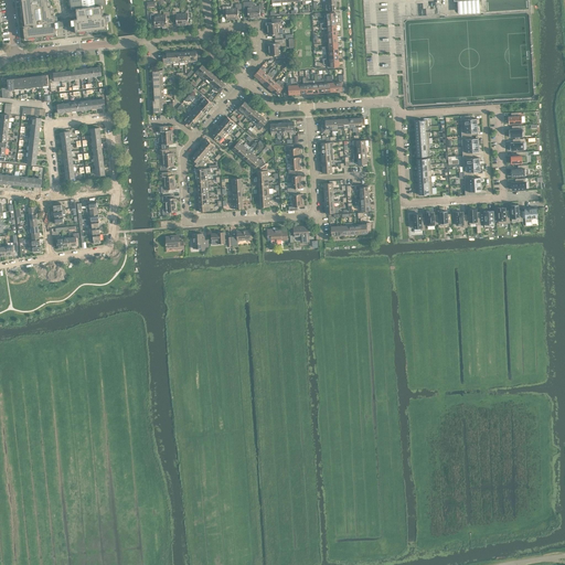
[(20,0),(23,25),(24,25),(24,27),(24,28),(25,40),(57,35),(56,28),(75,24),(76,33),(108,30),(107,21),(106,14),(103,16),(102,4),(107,4),(106,0),(70,0),(72,9),(73,9),(76,8),(77,18),(74,19),(62,21),(55,21),(54,13),(52,13),(51,6),(49,6),(48,0),(20,0)]
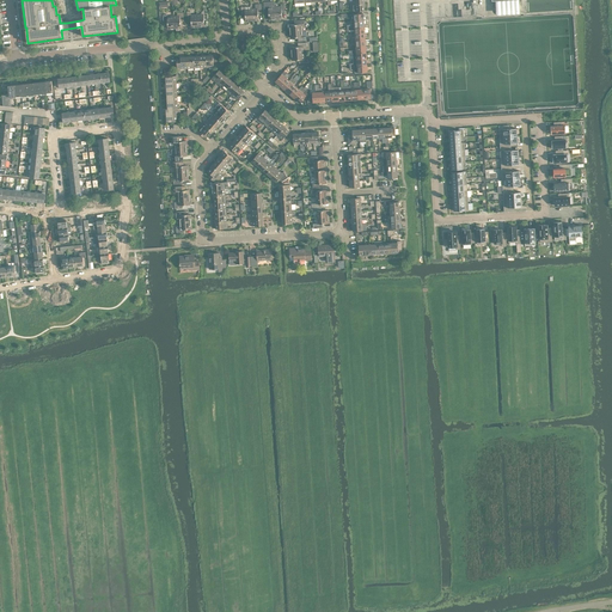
[(519,0),(495,0),(496,14),(520,13),(519,0)]
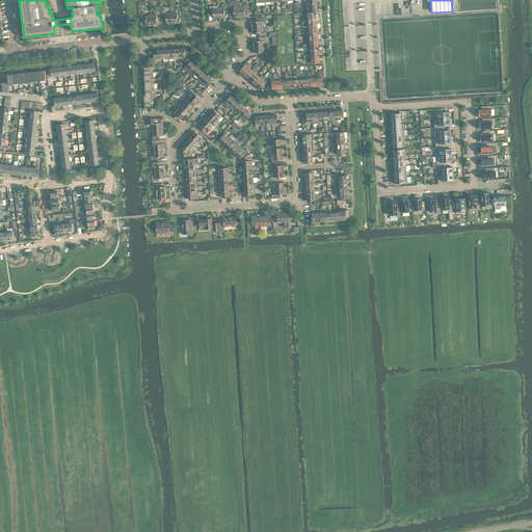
[(222,7),(218,7),(219,18),(224,18),(224,11),(228,11),(227,3),(221,3),(222,7)]
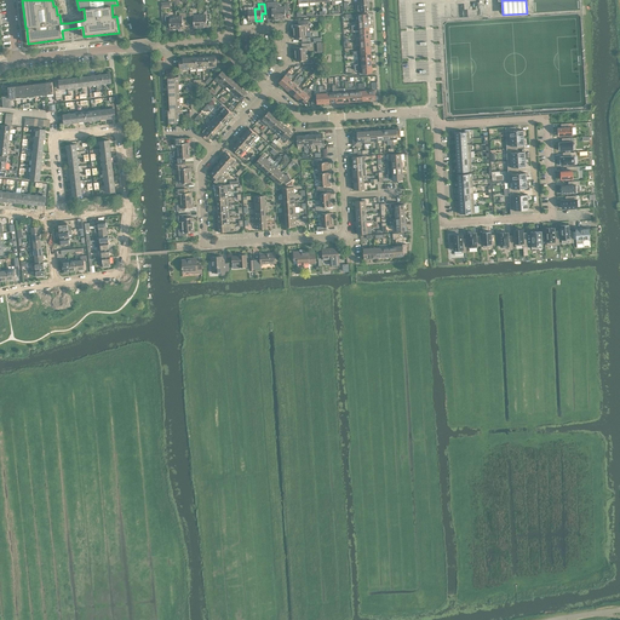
[(285,6),(279,7),(279,19),(286,19),(285,12),(288,12),(288,4),(285,4),(285,6)]
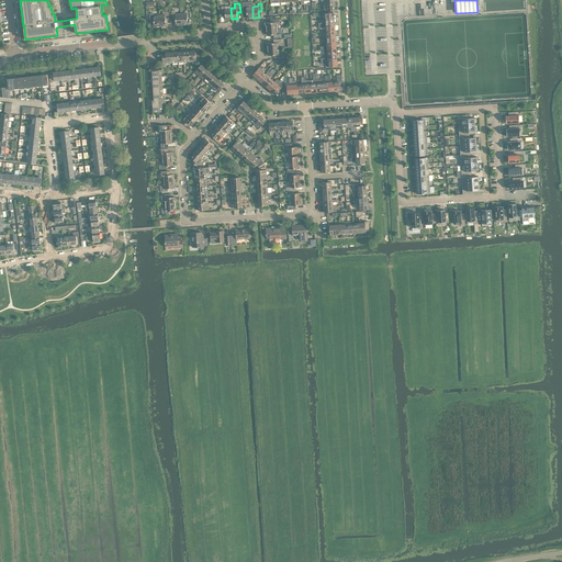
[(247,18),(253,18),(253,7),(249,7),(249,4),(243,4),(243,12),(246,12),(247,18)]
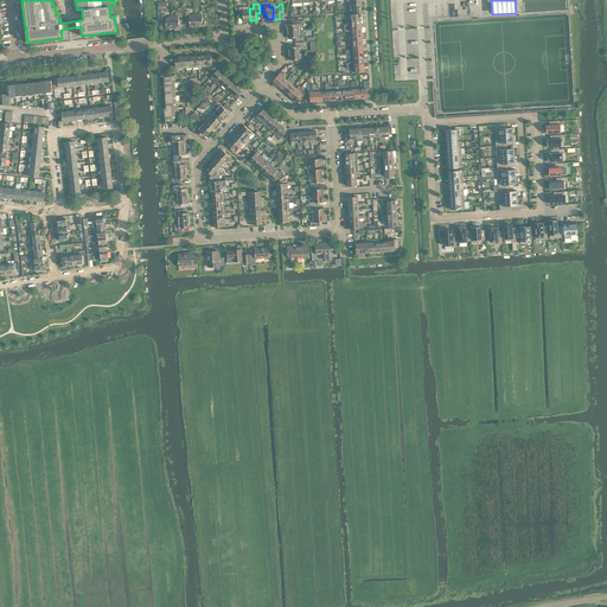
[(249,6),(242,6),(238,7),(240,14),(243,14),(243,21),(250,20),(249,8),(249,6)]
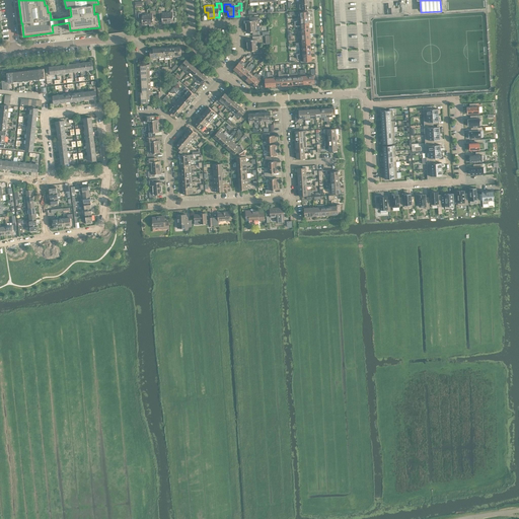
[(172,12),(167,12),(167,22),(173,22),(172,16),(175,16),(175,8),(172,8),(172,12)]
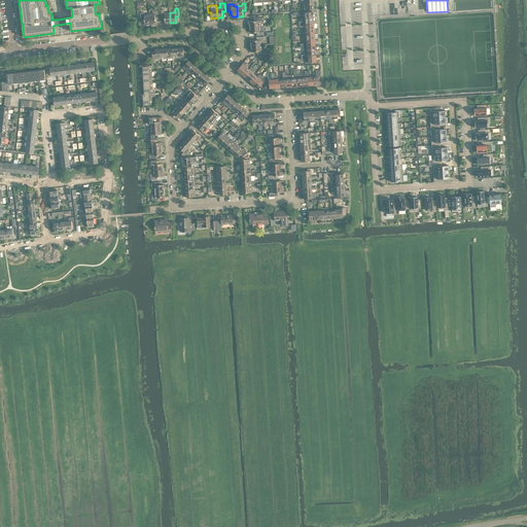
[(165,24),(170,23),(170,12),(165,12),(164,9),(161,9),(162,18),(164,18),(165,24)]
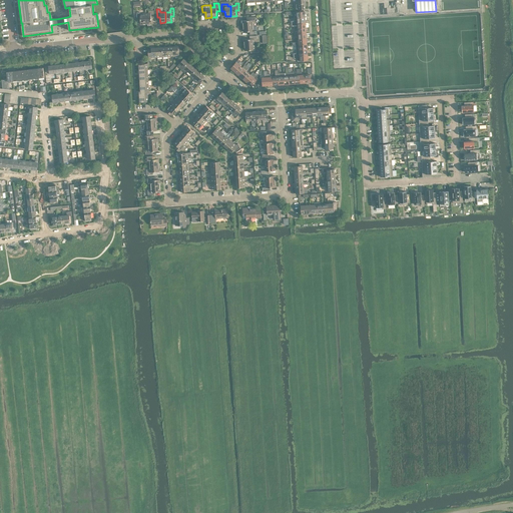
[(148,13),(145,13),(146,24),(151,23),(151,18),(154,17),(153,10),(148,11),(148,13)]
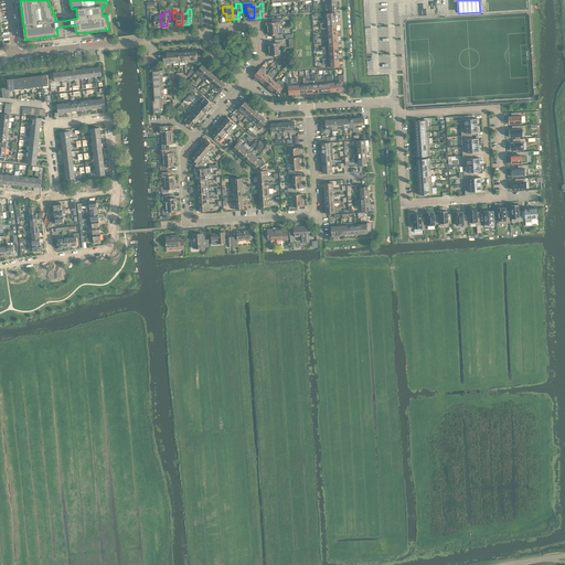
[(155,27),(161,27),(160,14),(155,16),(155,13),(150,13),(151,20),(155,20),(155,27)]
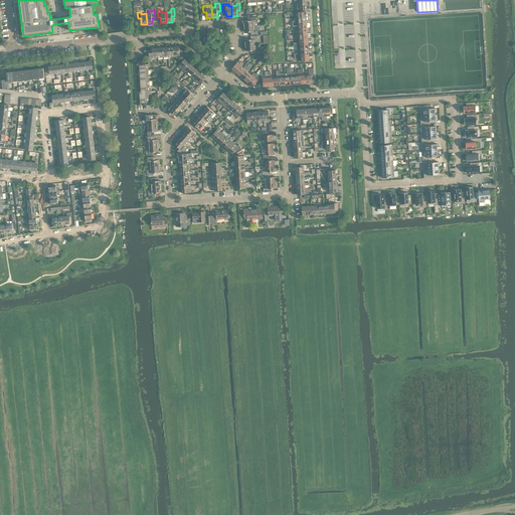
[(255,22),(255,20),(255,17),(249,17),(249,20),(243,21),(243,26),(254,25),(254,22),(255,22)]
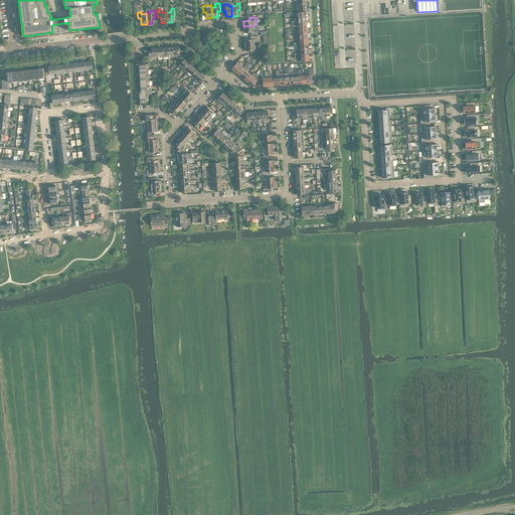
[(254,25),(243,26),(244,32),(250,31),(250,34),(258,34),(258,30),(254,30),(254,25)]
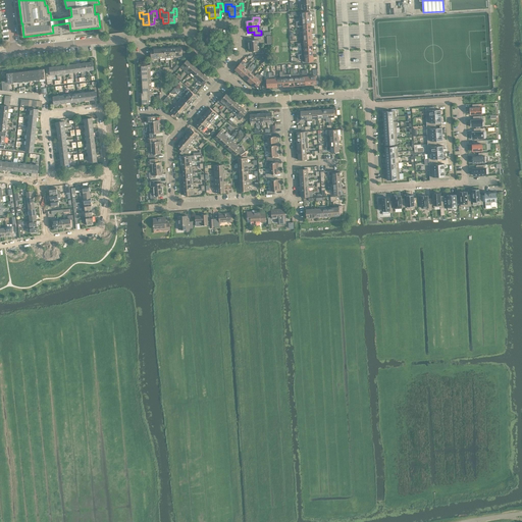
[(249,46),(259,45),(259,40),(262,40),(261,37),(254,37),(254,40),(248,40),(249,46)]
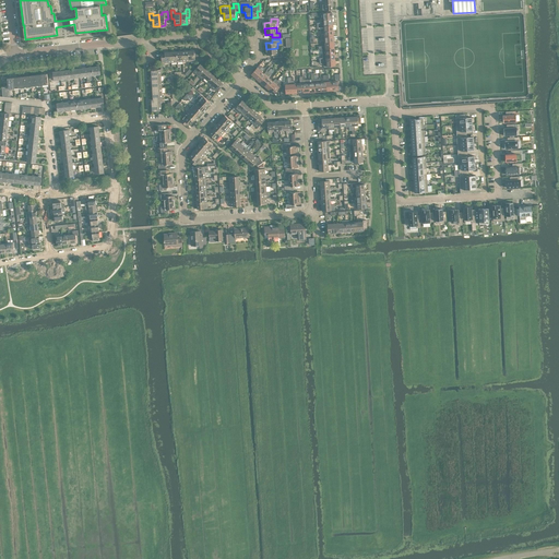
[(282,57),(281,54),(281,51),(280,51),(277,51),(277,48),(266,49),(266,55),(273,55),(273,58),(282,57)]
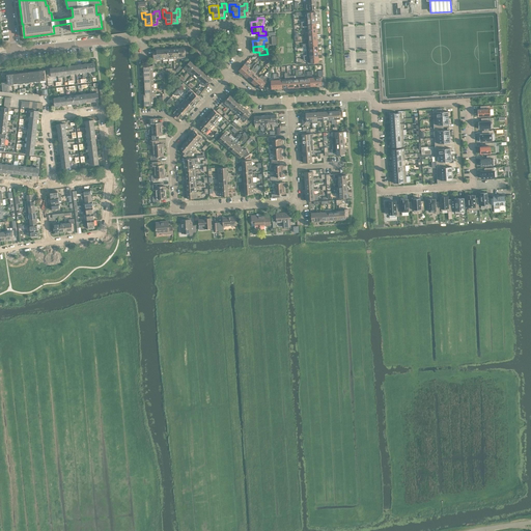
[(185,54),(189,53),(188,48),(185,48),(185,47),(180,47),(180,48),(178,48),(179,58),(185,58),(185,54)]
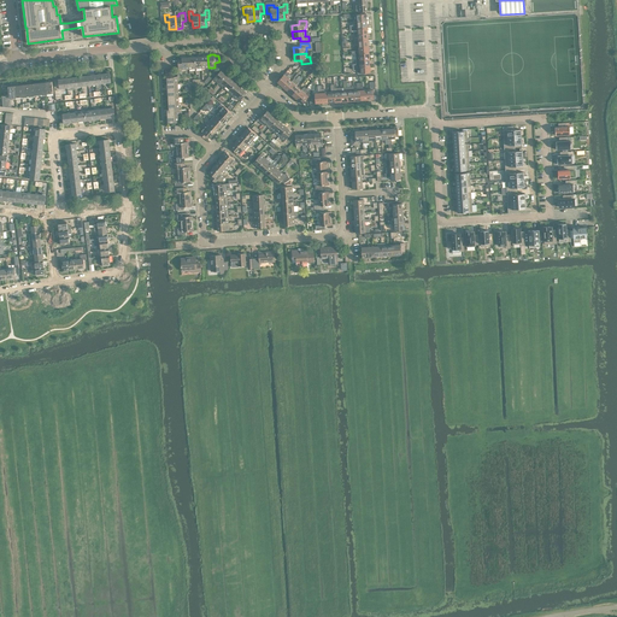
[(177,71),(180,74),(181,72),(182,70),(189,69),(188,57),(180,57),(180,58),(177,58),(178,69),(177,71)]
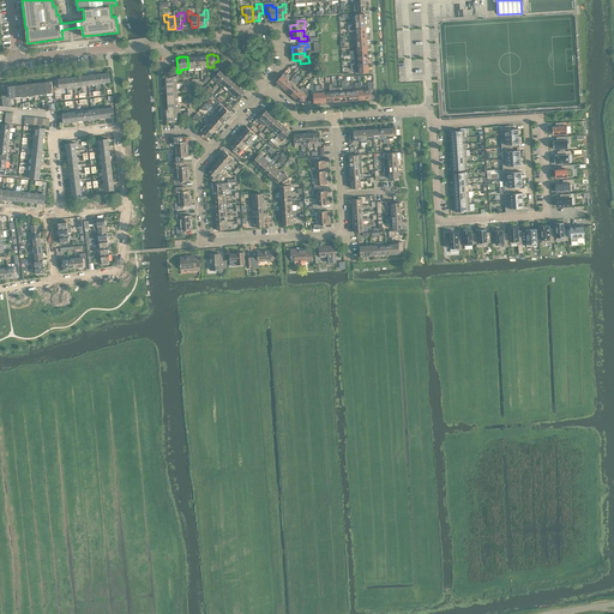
[(220,70),(212,78),(217,83),(226,74),(220,70)]
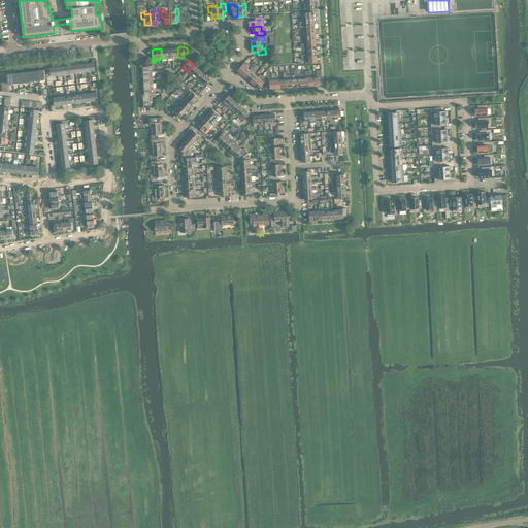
[(245,61),(237,70),(241,74),(248,67),(244,65),(246,63),(245,61)]
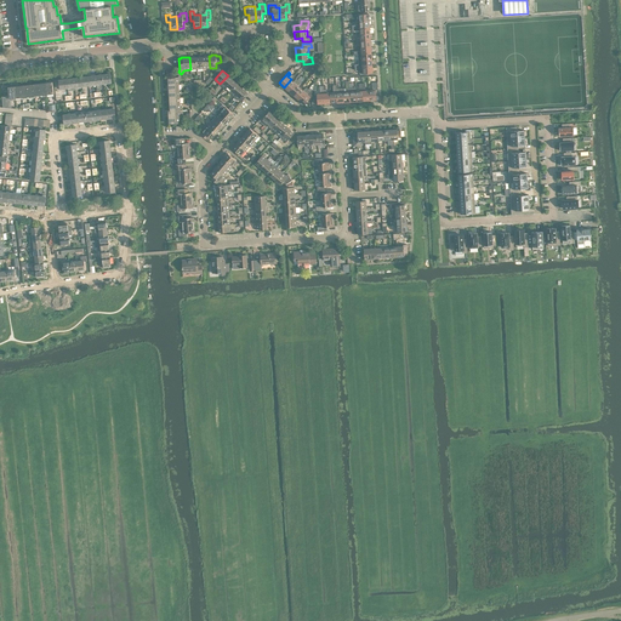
[(220,84),(224,87),(233,79),(228,75),(220,84)]
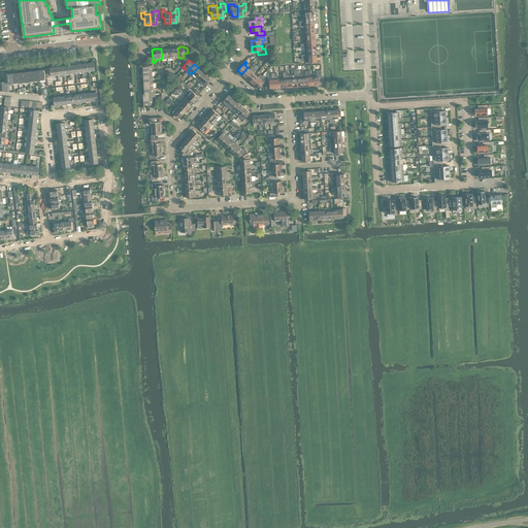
[(191,74),(195,78),(202,71),(198,67),(191,74)]
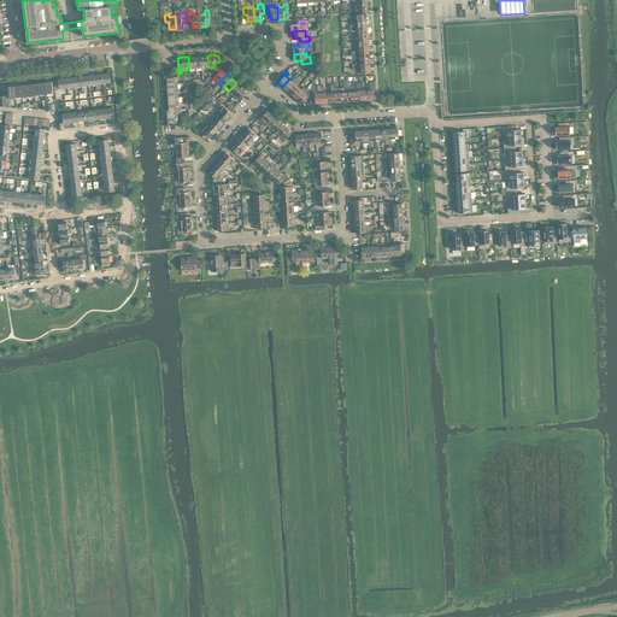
[(289,78),(282,87),(287,90),(297,81),(294,78),(292,81),(289,78)]
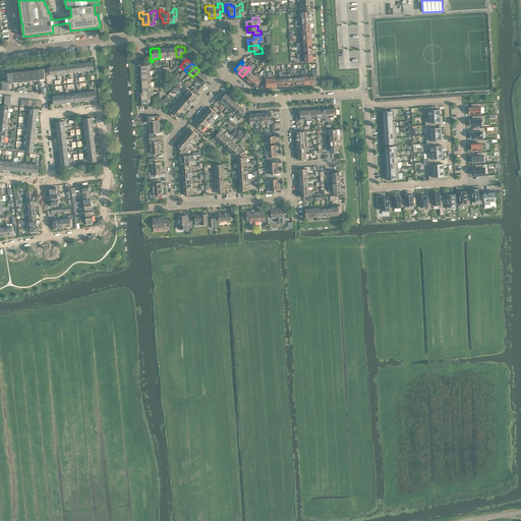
[(242,76),(246,80),(252,73),(250,71),(252,69),(250,68),(242,76)]
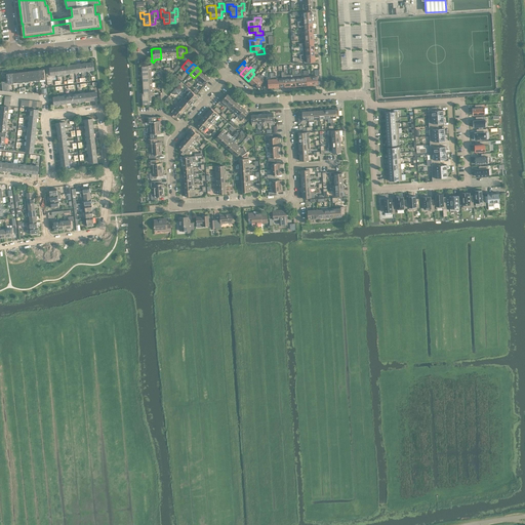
[(194,78),(198,82),(205,74),(201,71),(194,78)]
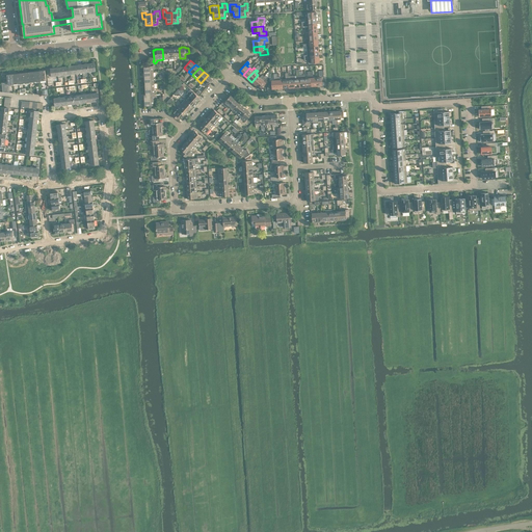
[(267,88),(271,88),(272,89),(277,88),(276,74),(274,74),(274,80),(271,80),(271,81),(269,81),(267,88)]
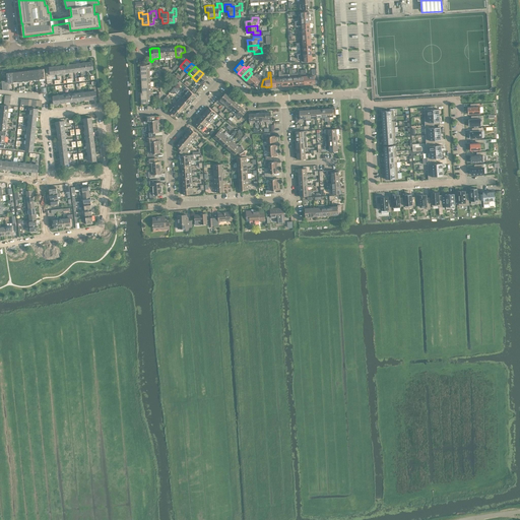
[(203,73),(196,81),(201,84),(204,80),(207,77),(203,73)]
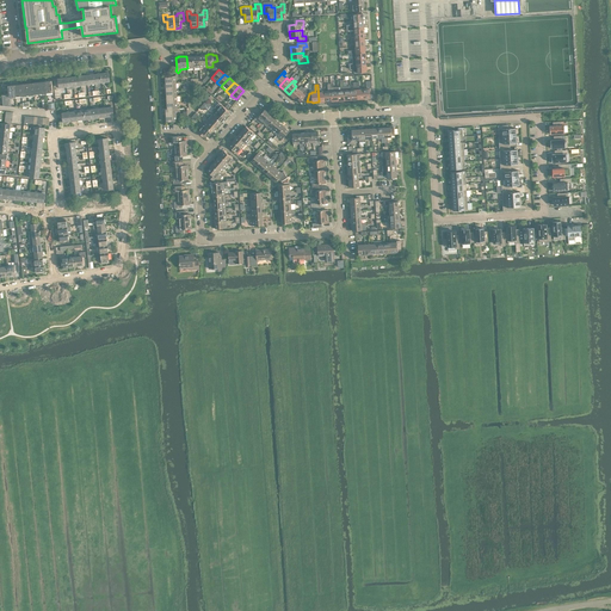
[(298,88),(296,86),(289,94),(294,98),(303,88),(301,86),(298,88)]
